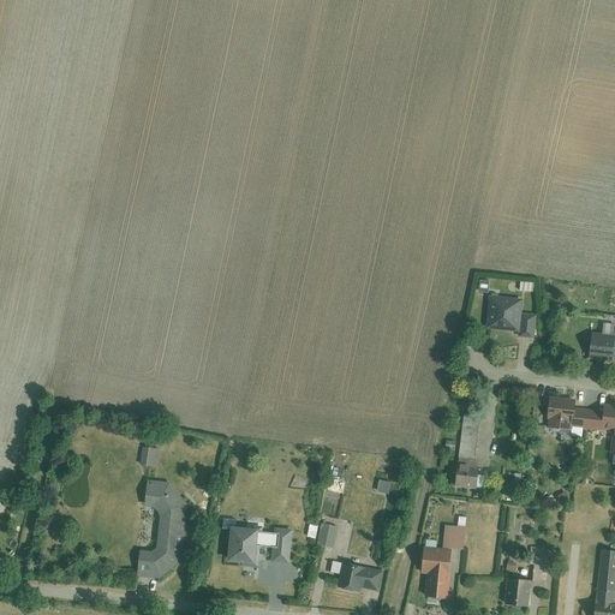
[(493,296),(487,329),(518,334),(524,300),(493,296)]
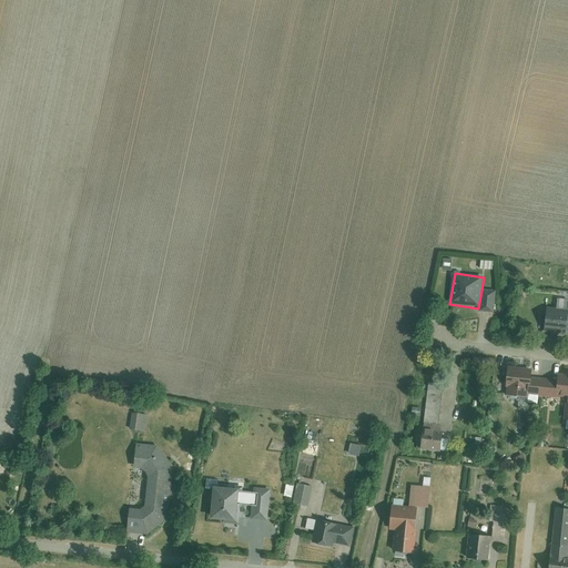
[(482,311),(495,312),(497,292),(484,290),(482,311)]
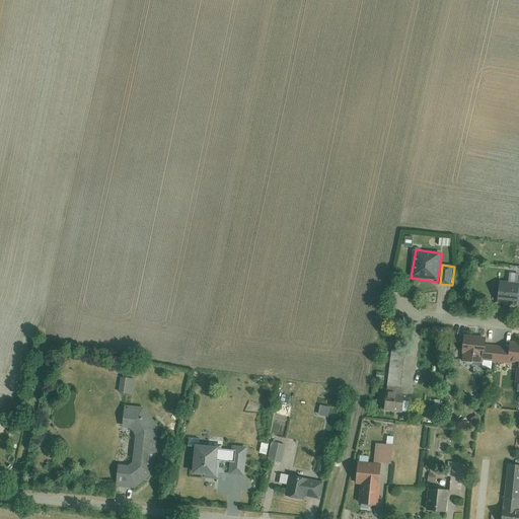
[(501,280),(498,300),(518,303),(518,282),(518,283),(501,280)]
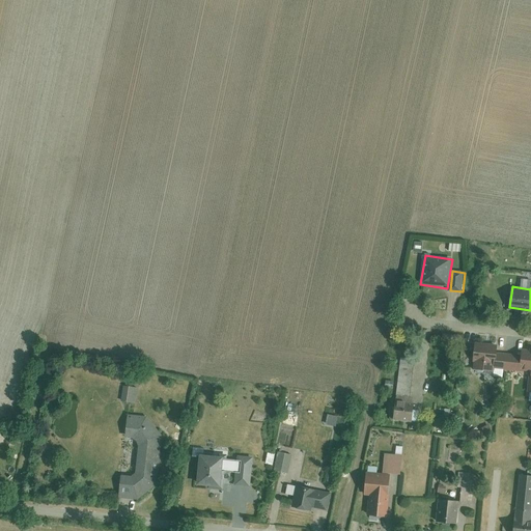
[(476,342),(474,366),(530,371),(529,391),(530,390),(530,351),(525,351),(525,355),(501,353),(502,344),(476,342)]
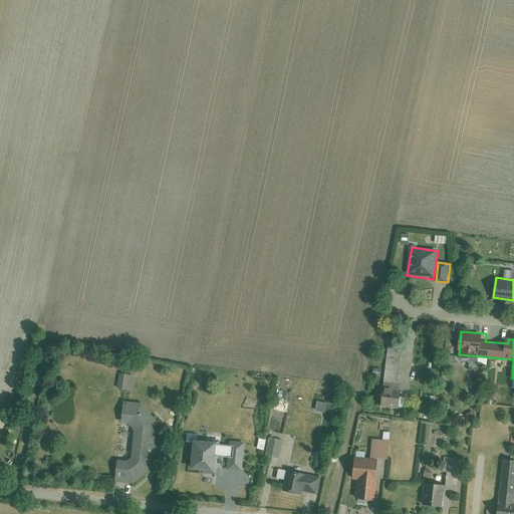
[(111,388),(123,389),(124,372),(112,371),(111,388)]
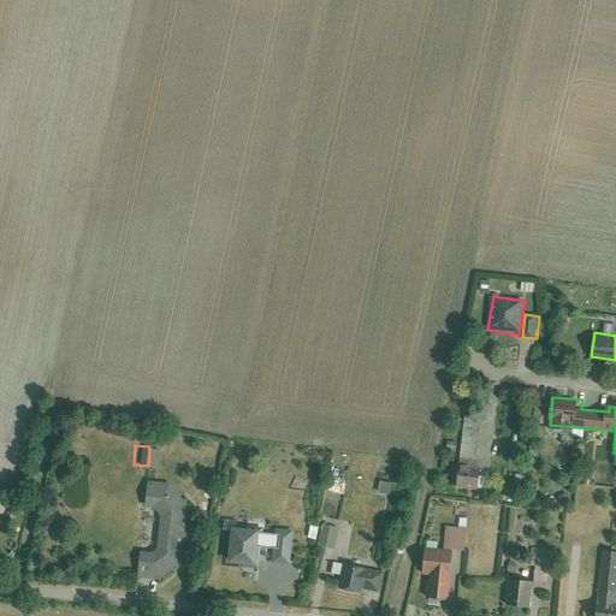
[(475,466),(455,463),(452,487),(473,490),(475,466)]
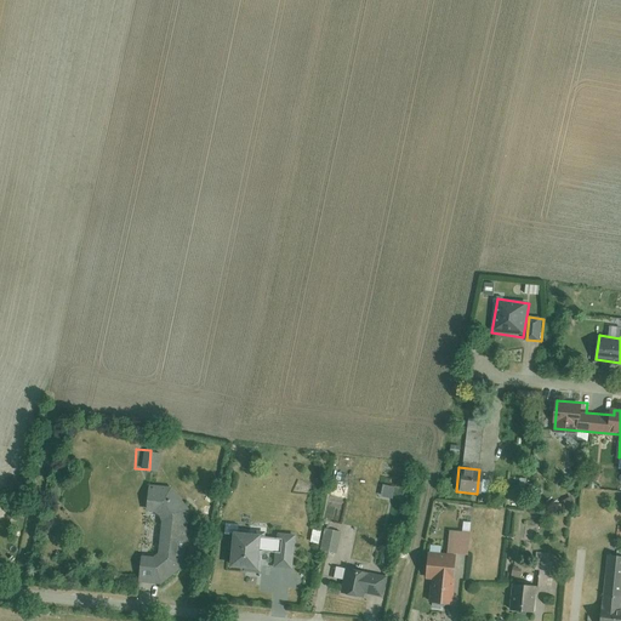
[(161,517),(158,556),(153,559),(141,557),(137,580),(164,584),(184,567),(189,512),(171,485),(149,484),(147,511),(158,512),(161,517)]
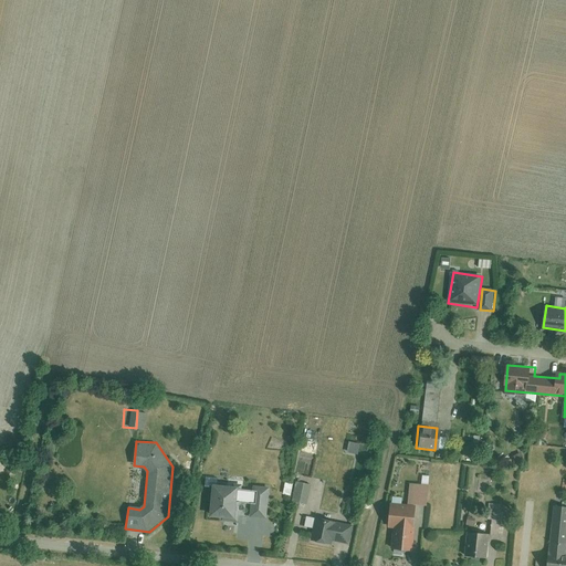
[(520,452),(511,457),(515,463),(523,459),(520,452)]
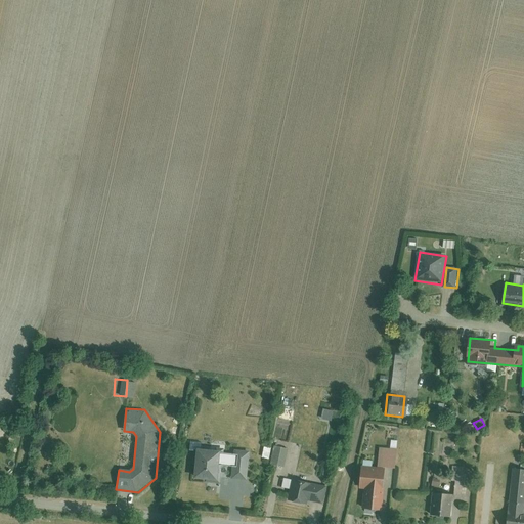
[(235,443),(234,452),(223,451),(223,444),(202,442),(202,449),(194,448),(192,463),(201,463),(200,479),(221,481),(222,465),(233,466),(232,477),(248,478),(250,444),(235,443)]
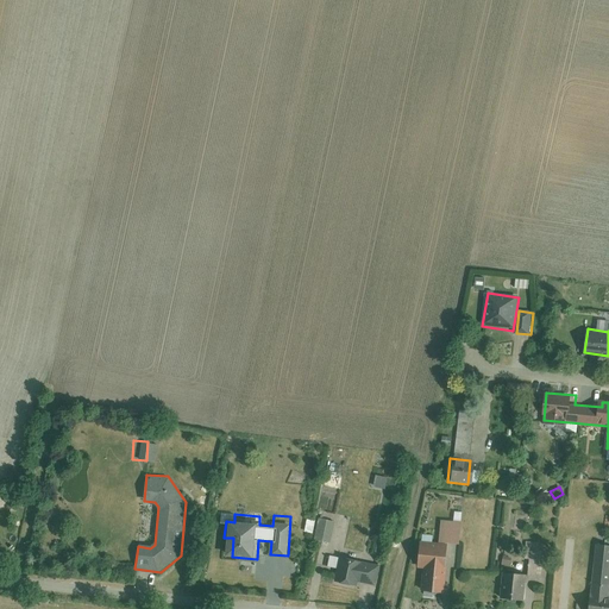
[(318,518),(313,539),(331,542),(334,521),(318,518)]
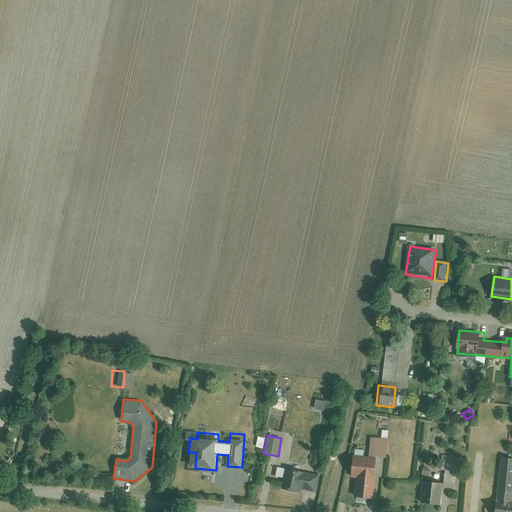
[(258,436),(256,447),(263,449),(265,437),(258,436)]
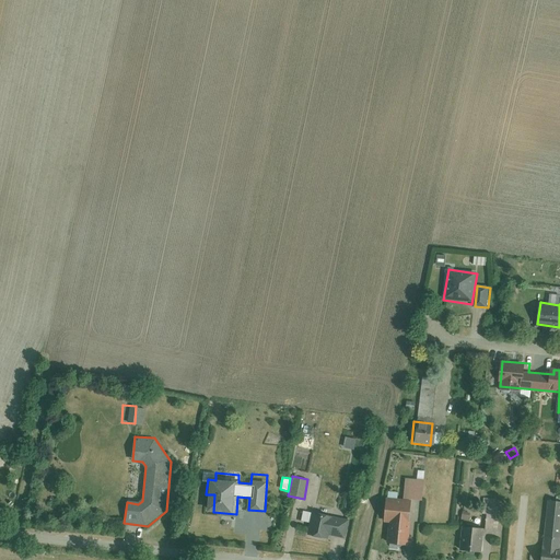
[(405,497),(386,496),(384,521),(389,521),(387,543),(408,545),(411,516),(409,515),(410,499),(422,500),(424,479),(406,478),(405,497)]
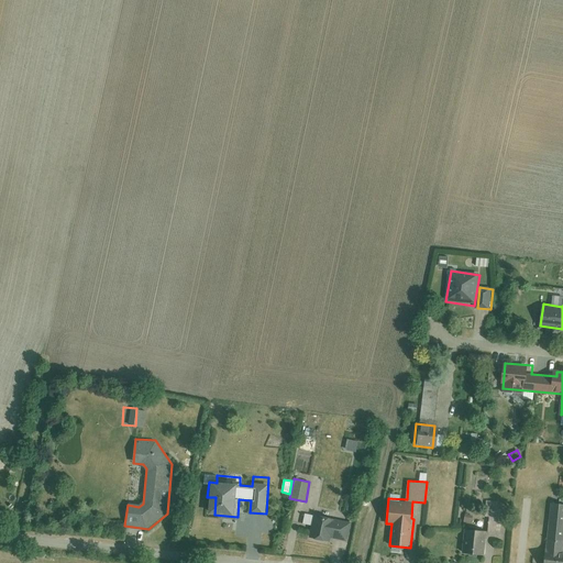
[(562,508),(549,507),(543,552),(541,562),(562,562),(562,553),(561,554),(562,529),(562,508)]
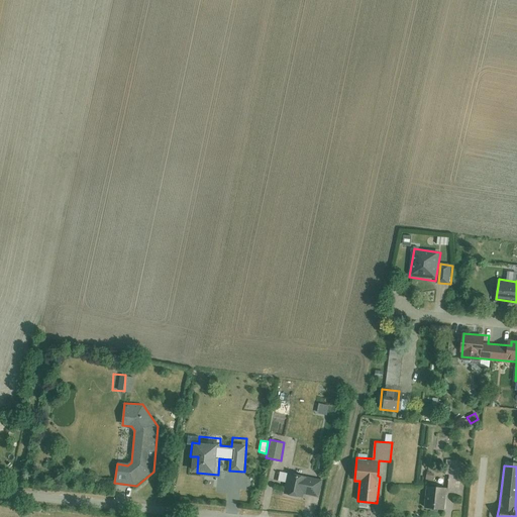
[(305,497),(306,493),(319,496),(323,479),(310,476),(311,471),(292,467),(286,493),(305,497)]
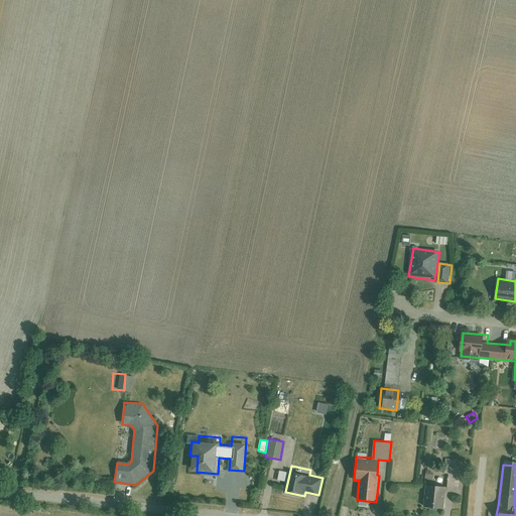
[(438,510),(440,486),(421,484),(420,508),(438,510)]
